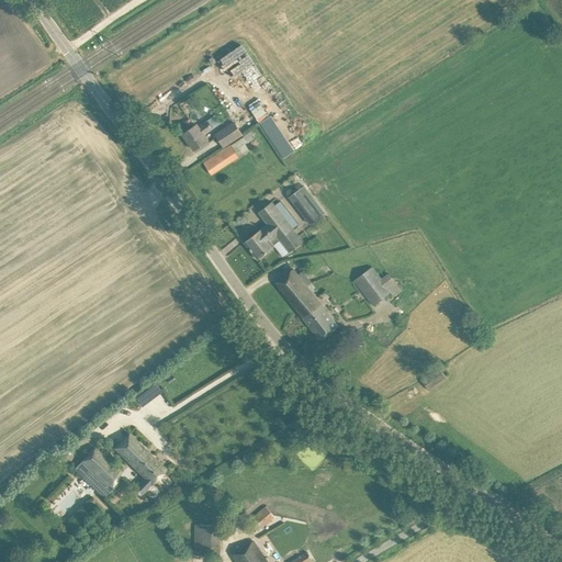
[(267,86),(254,98),(262,107),(274,94),(267,86)]
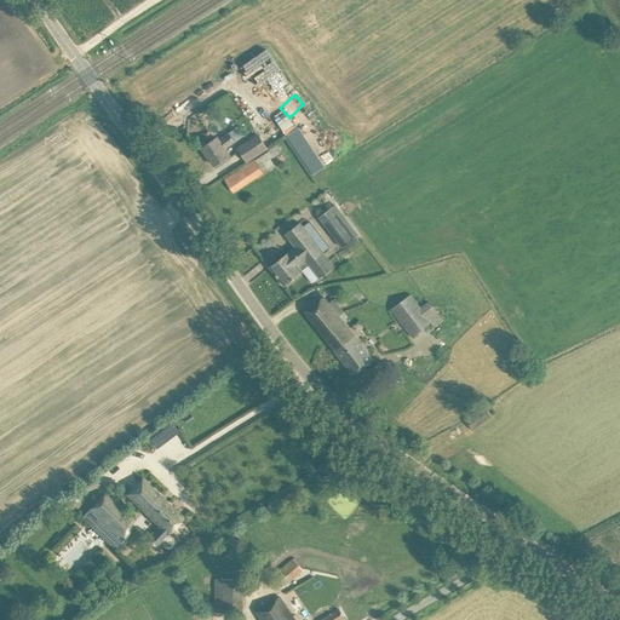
[(300,126),(287,133),(314,174),(326,166),(300,126)]
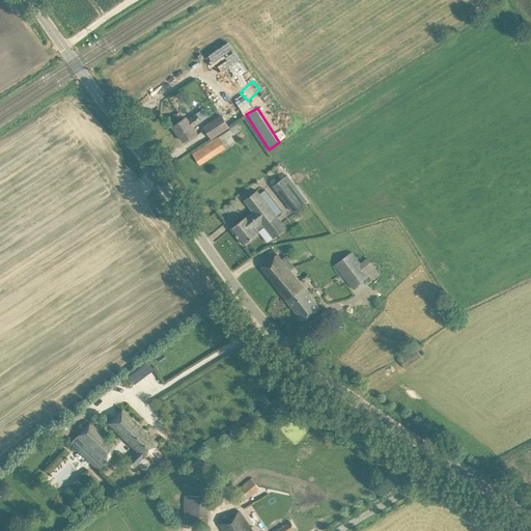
[(173,127),(184,141),(196,133),(192,128),(200,121),(196,114),(188,120),(186,117),(173,127)]
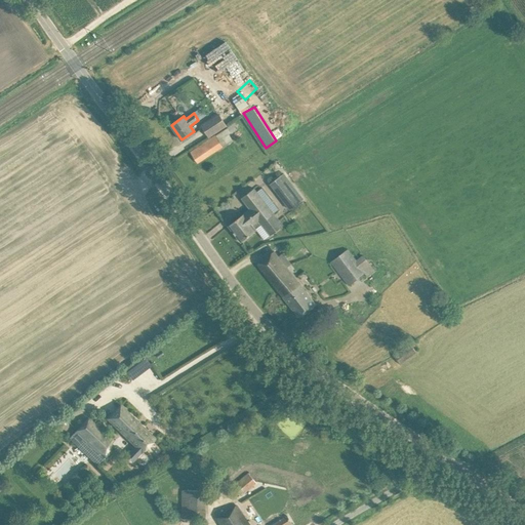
[(201,125),(209,137),(227,125),(218,114),(201,125)]
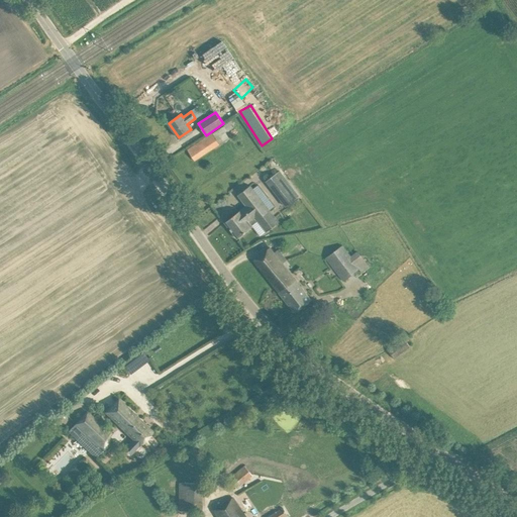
[(185,135),(186,137),(170,146),(173,151),(194,138),(191,132),(185,135)]
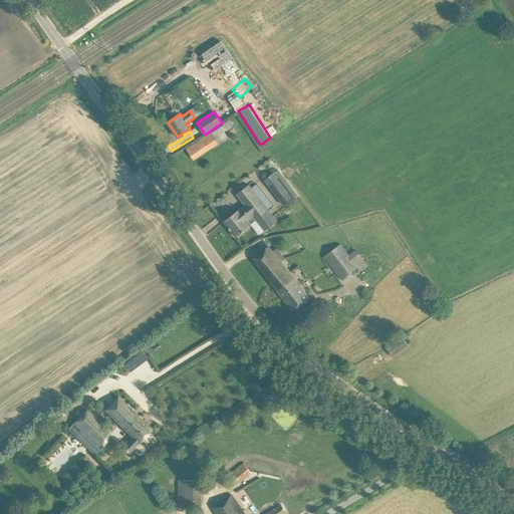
[(186,149),(193,159),(218,143),(211,133),(186,149)]
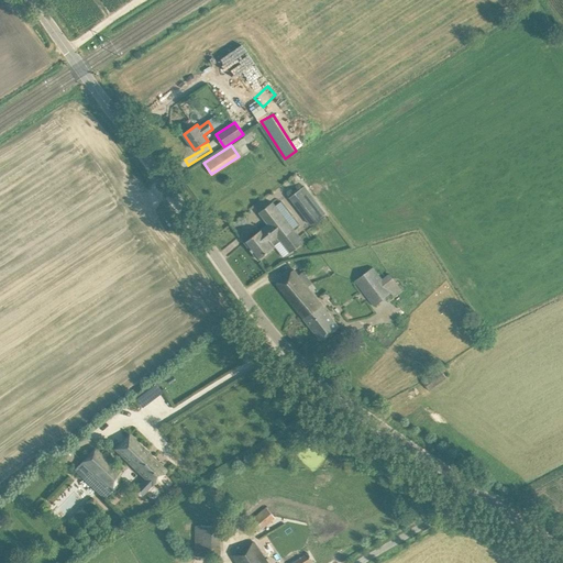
[(289,197),(311,225),(326,213),(305,186),(289,197)]
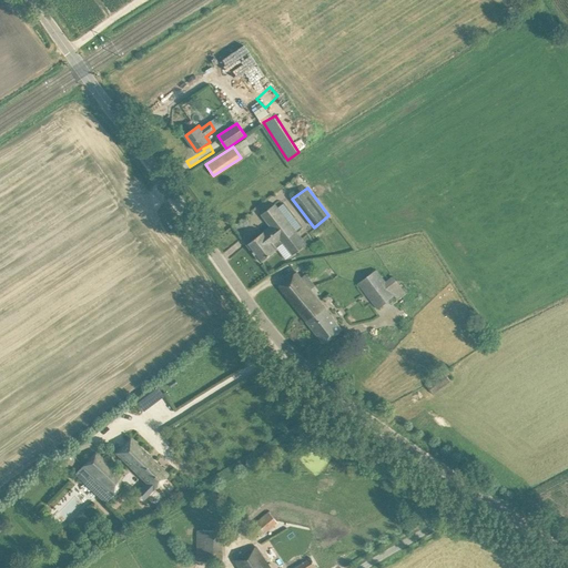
[(293,254),(302,247),(306,244),(274,204),(262,214),(271,225),(246,244),(261,262),(277,249),(276,247),(283,243),(293,254)]
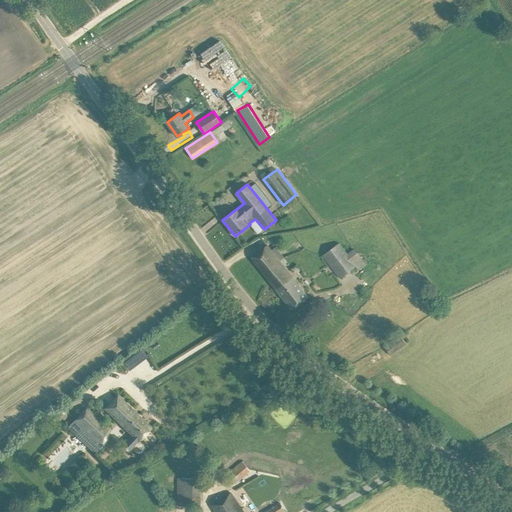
[(339,242),(322,255),(340,278),(356,266),(357,269),(366,264),(354,248),(347,253),(344,248),(339,242)]
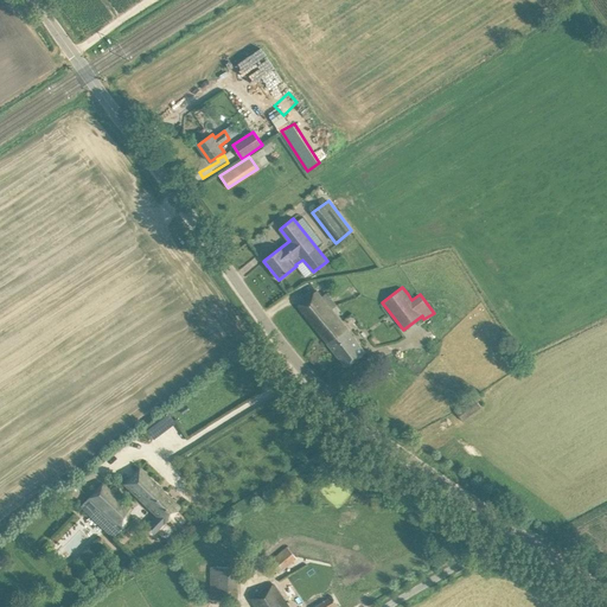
[(327,292),(321,296),(317,291),(298,306),(346,368),(365,352),(331,310),(337,305),(327,292)]
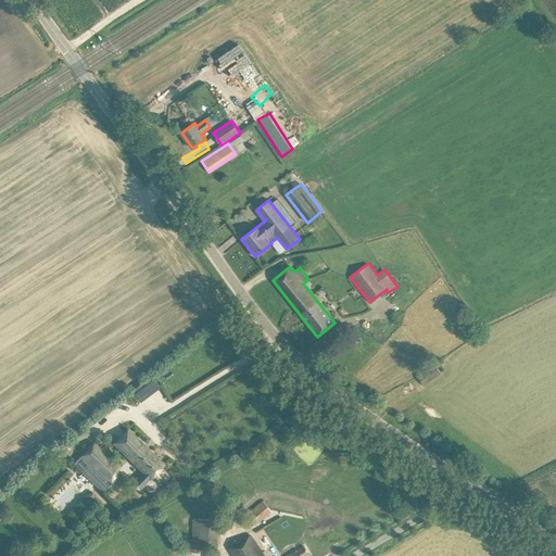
[(434,364),(417,377),(424,386),(441,373),(434,364)]
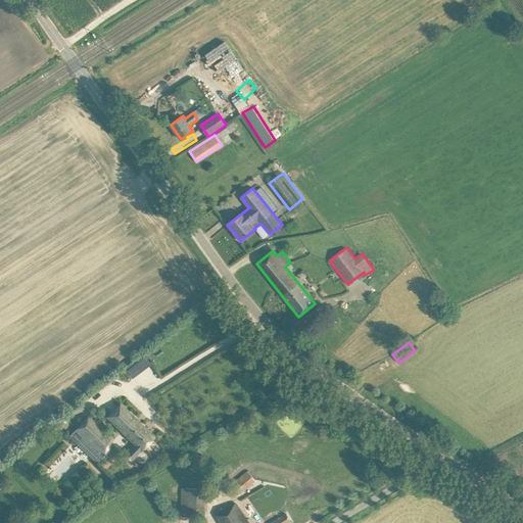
[(120,403),(107,416),(119,428),(134,443),(125,452),(133,460),(154,437),(120,403)]
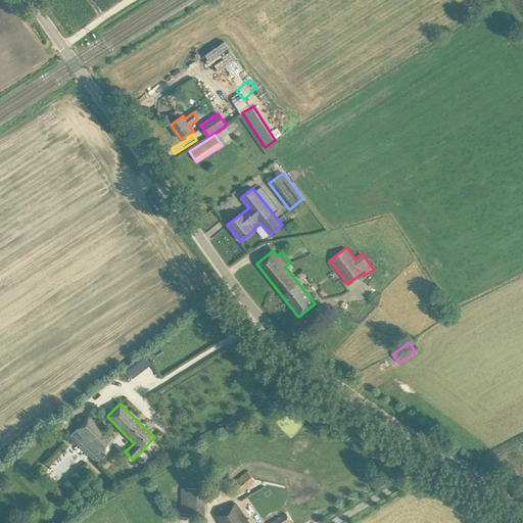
[(104,456),(105,456),(112,449),(112,438),(88,415),(76,428),(76,429),(68,436),(97,463),(104,456)]
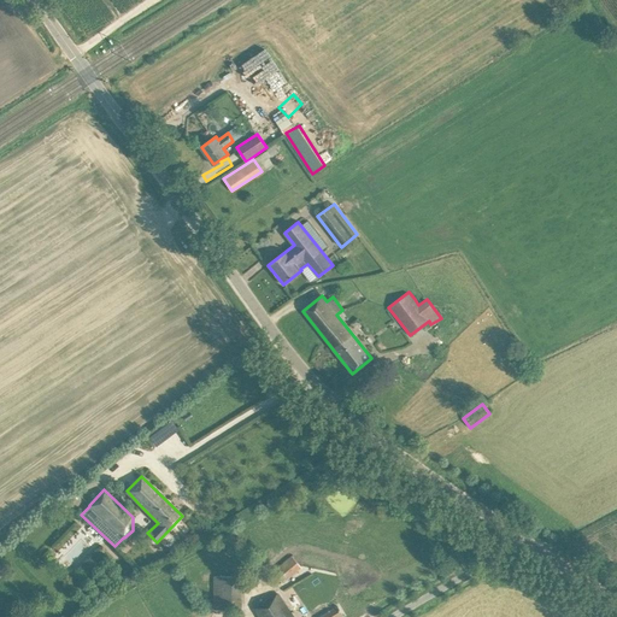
[(272,571),(283,583),(303,568),(292,556),(272,571)]
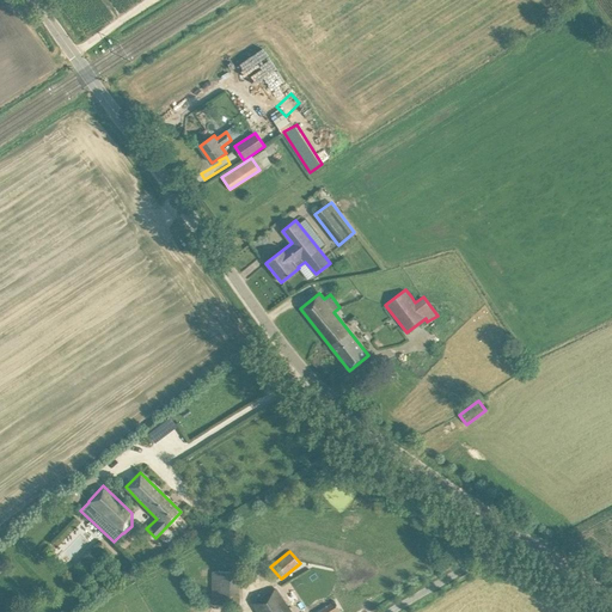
[(212,604),(240,605),(240,573),(212,571),(212,604)]
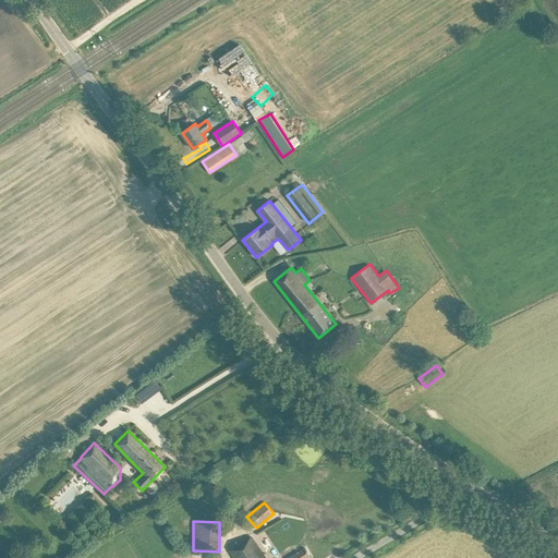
[(252,535),(229,548),(233,554),(234,557),(265,557),(255,540),(252,535)]
